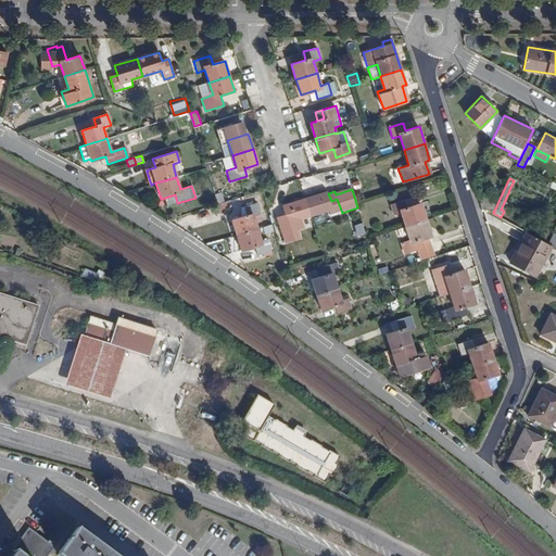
[(330,216),(342,213),(337,199),(331,201),(328,193),(328,191),(305,199),(311,216),(328,211),(330,216)]
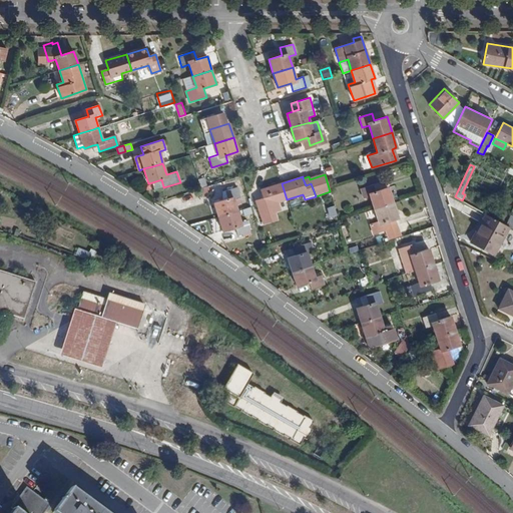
[(154,189),(163,186),(161,179),(152,182),(154,189)]
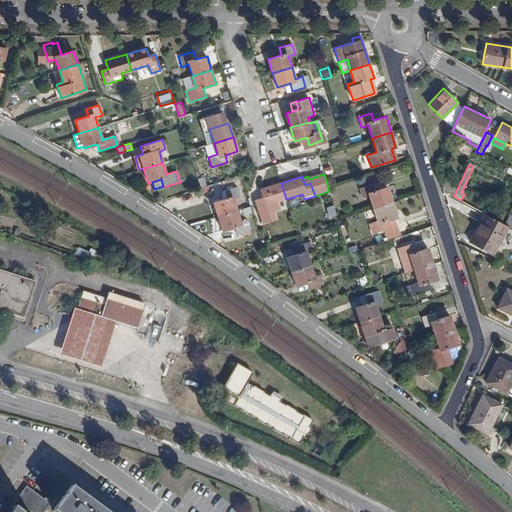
[(269,204),(286,199),(281,183),(261,189),(262,193),(254,196),(259,213),(271,209),(269,204)]
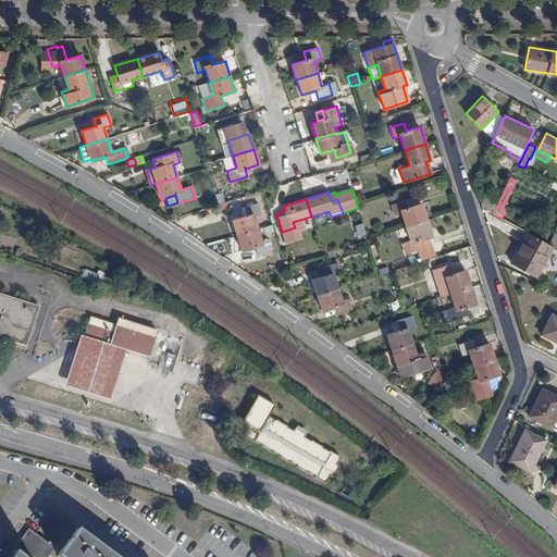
[(406,227),(426,220),(421,203),(408,208),(405,200),(392,205),(395,215),(401,213),(406,227)]
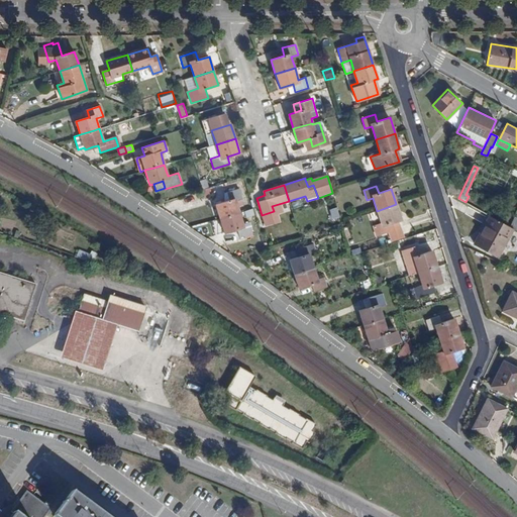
[(206,199),(212,197),(210,188),(203,190),(206,199)]
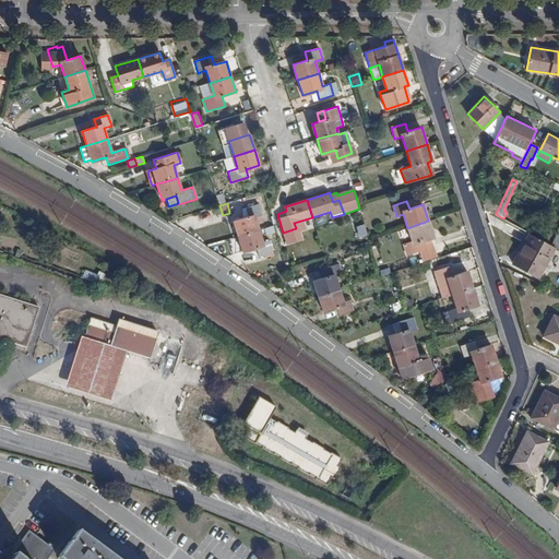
[(238,236),(259,229),(254,217),(262,216),(259,204),(245,209),(248,216),(233,221),(238,236)]
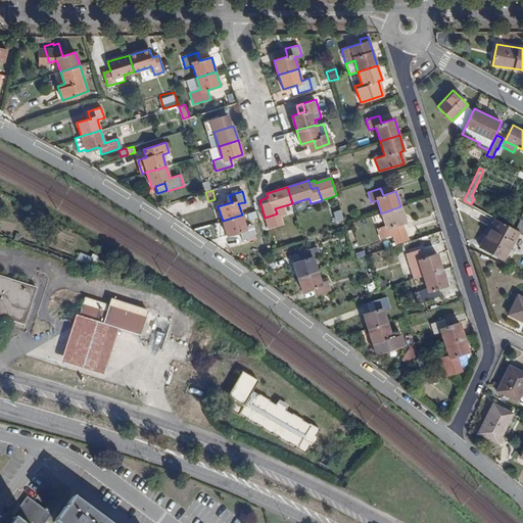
[(392,226),(406,222),(400,206),(381,214),(385,226),(379,228),(382,238),(395,234),(392,226)]
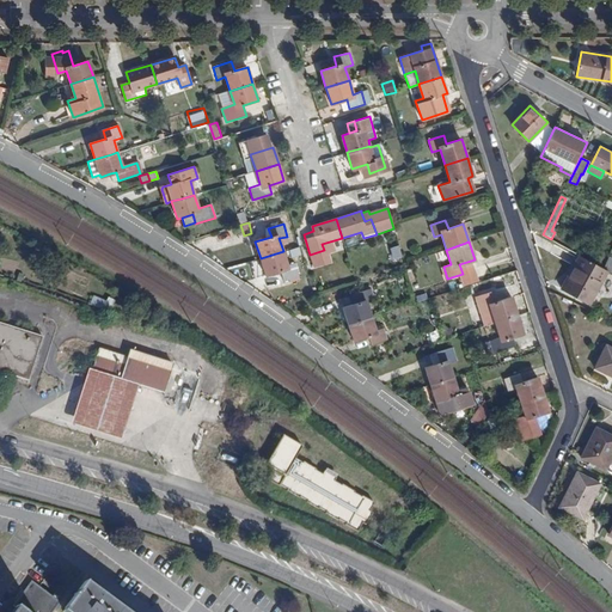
[(401,245),(391,249),(395,259),(404,256),(401,245)]
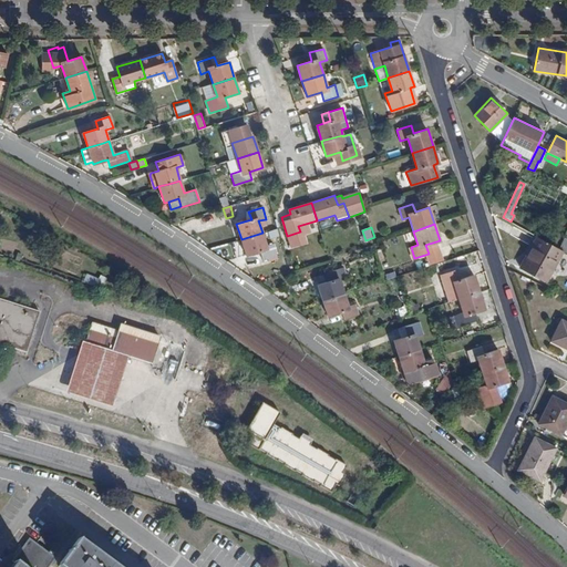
[(274,244),(266,246),(263,233),(241,239),(246,255),(260,251),(263,258),(277,254),(274,244)]
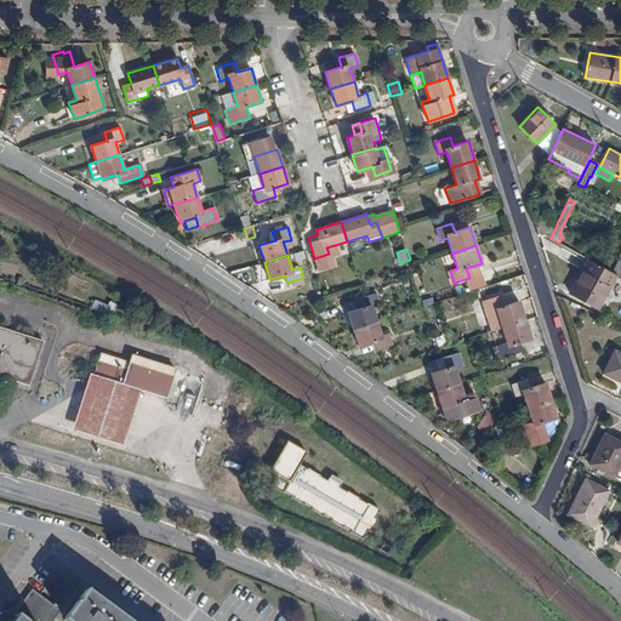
[(569,292),(598,308),(616,274),(611,272),(587,258),(569,292)]
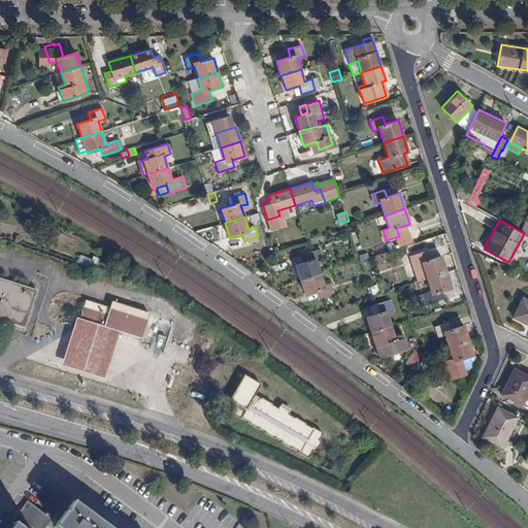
[(406,243),(413,241),(409,232),(403,234),(406,243)]
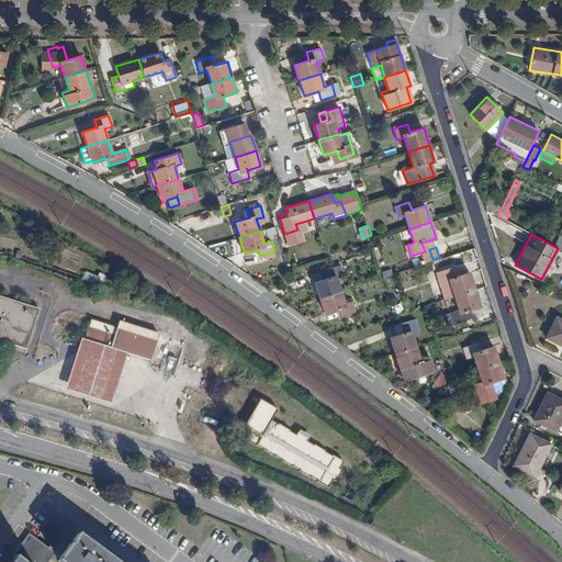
[(319,298),(340,291),(336,279),(344,276),(340,266),(326,270),(328,279),(315,282),(319,298)]
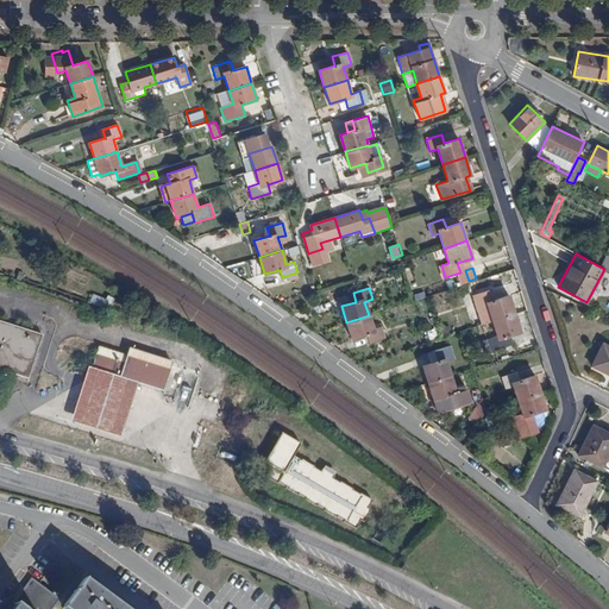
[(488,306),(493,321),(515,314),(509,296),(493,301),(490,293),(476,296),(479,308),(488,306)]
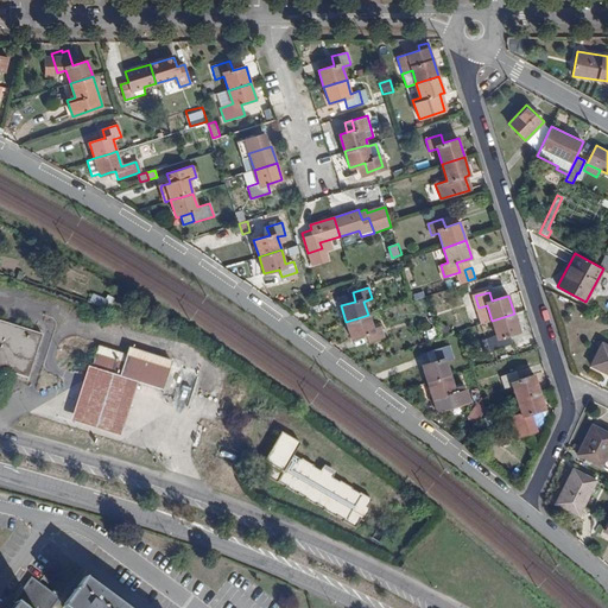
[(501,337),(520,331),(514,314),(492,321),(496,335),(480,341),(483,352),(504,346),(501,337)]
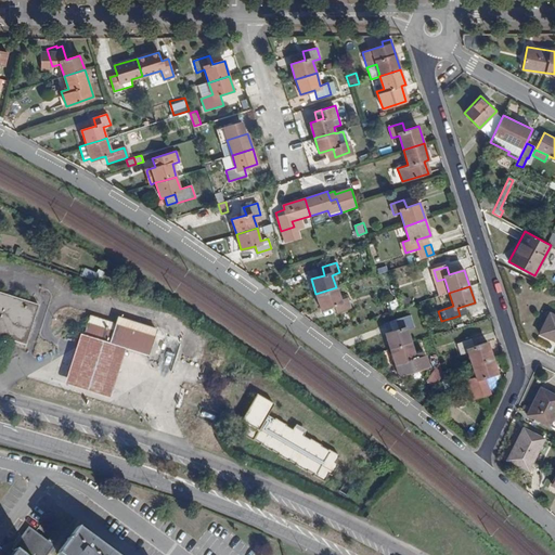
[(336,313),(351,308),(348,297),(340,299),(336,287),(315,294),(321,309),(334,305),(336,313)]
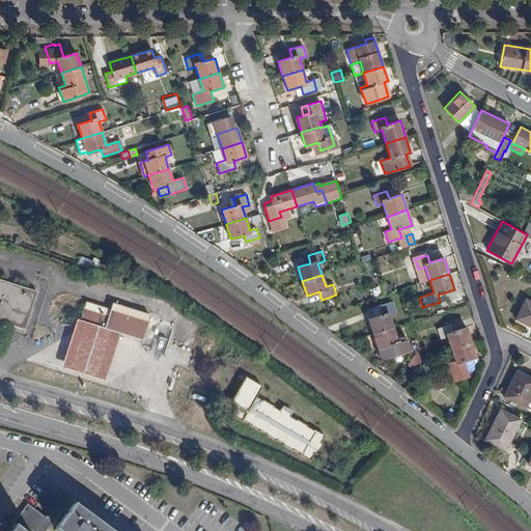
[(0,322),(25,330),(37,292),(0,280),(0,322)]
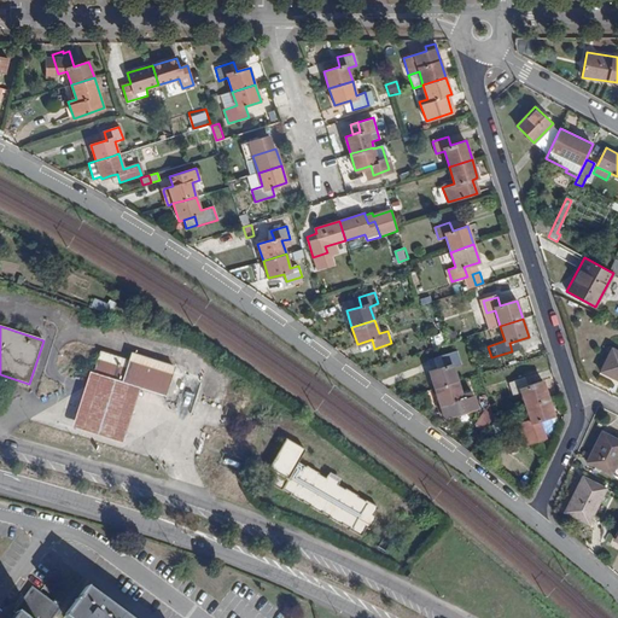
[(458,331),(445,332),(447,340),(459,339),(458,331)]
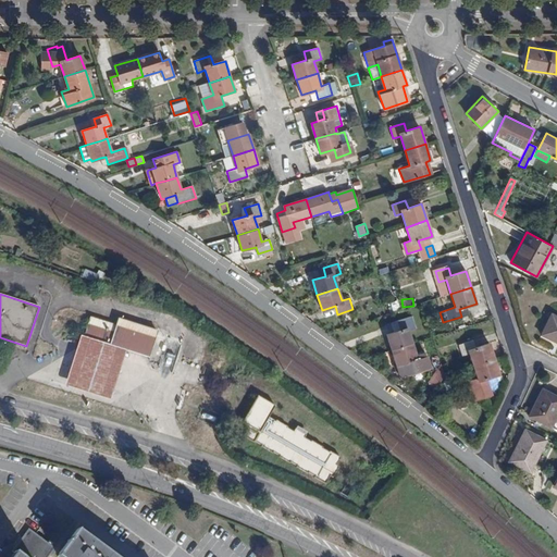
[(553,338),(556,341),(556,317),(552,314),(542,335),(553,341),(553,338)]
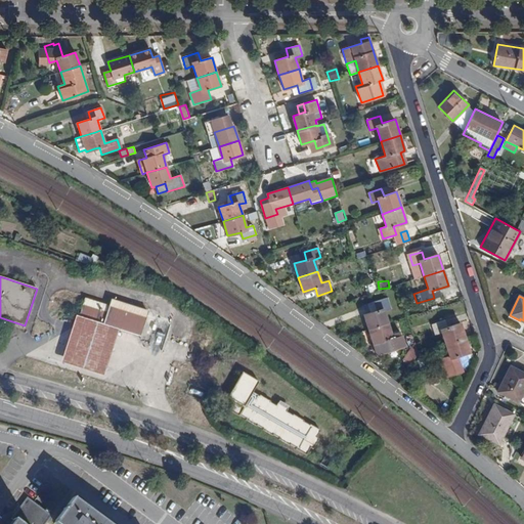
[(147,311),(112,299),(110,306),(85,298),(79,316),(75,329),(99,337),(103,324),(140,336),(147,311)]
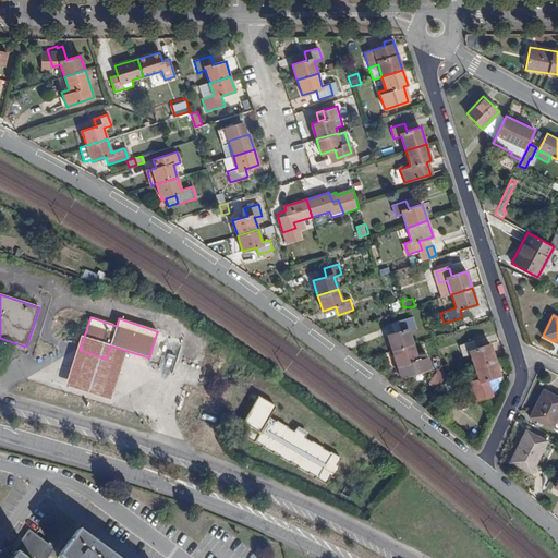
[(392,351),(413,344),(409,331),(416,329),(412,317),(398,322),(400,331),(387,335),(392,351)]
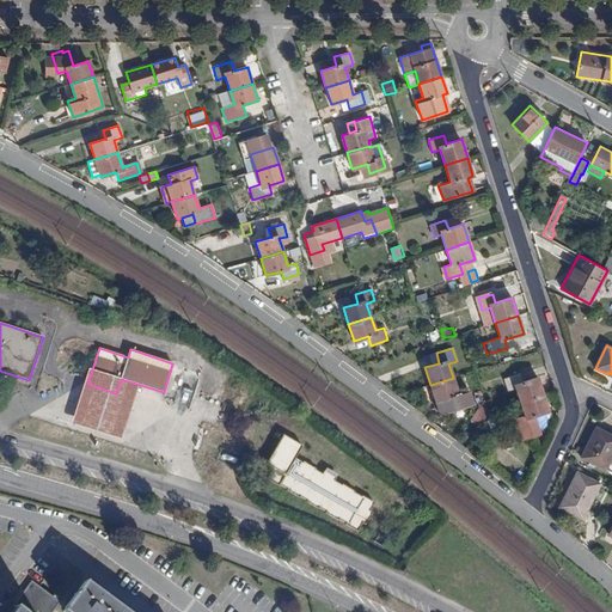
[(72,423),(121,439),(130,410),(139,385),(121,379),(116,393),(87,384),(92,369),(90,368),(80,397),(72,423)]
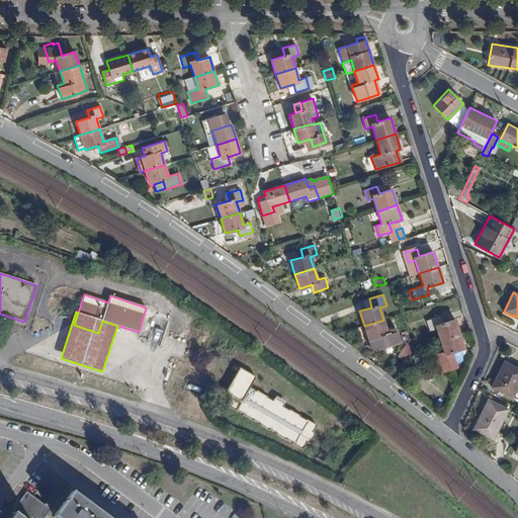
[(440,341),(459,335),(455,320),(440,324),(438,317),(426,321),(429,331),(437,329),(440,341)]
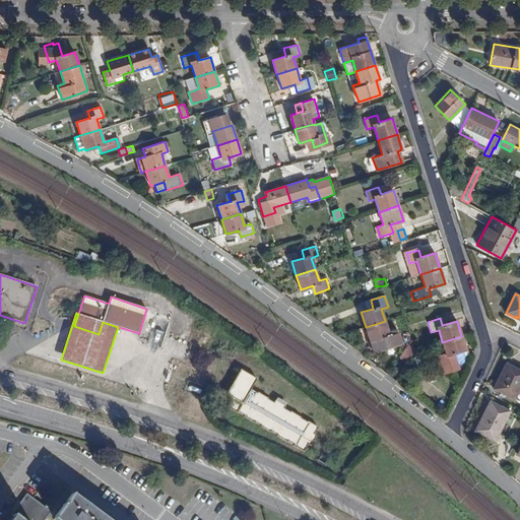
[(395,330),(388,332),(385,321),(366,327),(374,351),(399,343),(395,330)]
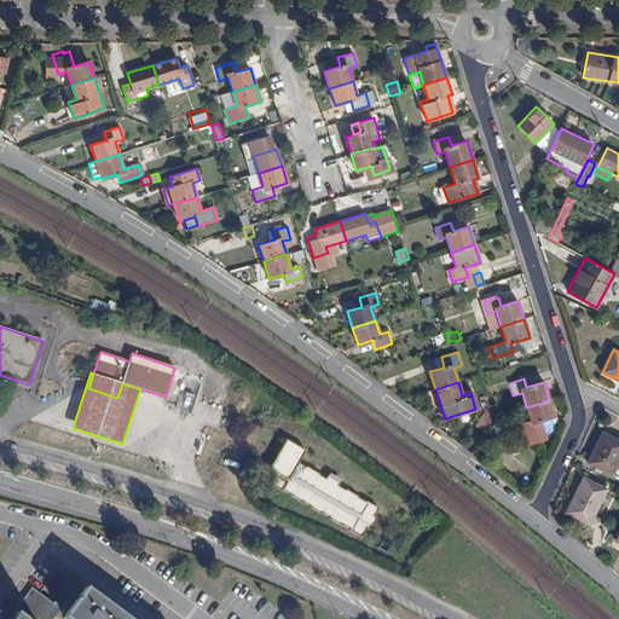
[(539,421),(554,416),(549,400),(526,408),(531,421),(518,424),(521,435),(542,429),(539,421)]
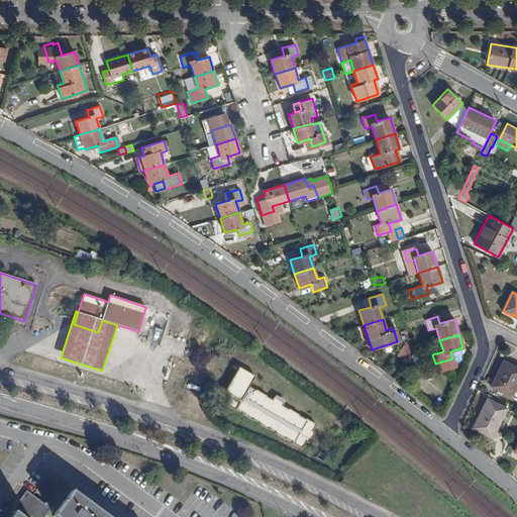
[(410,338),(398,354),(407,360),(418,345),(410,338)]
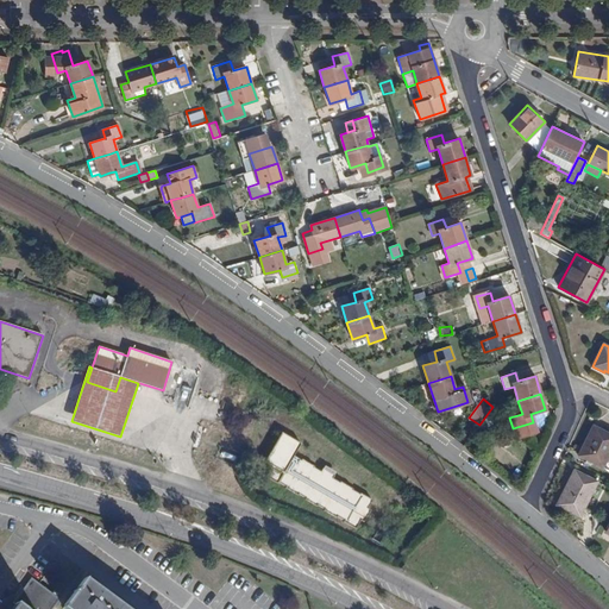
[(516,439),(537,433),(533,422),(513,428),(516,439)]
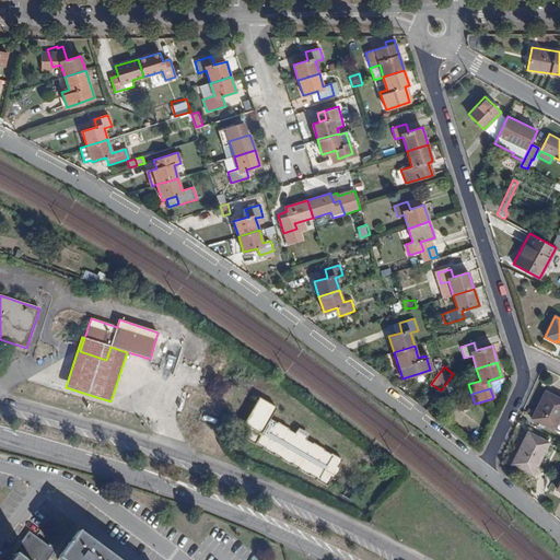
[(532,418),(553,429),(559,416),(559,398),(545,392),(532,418)]
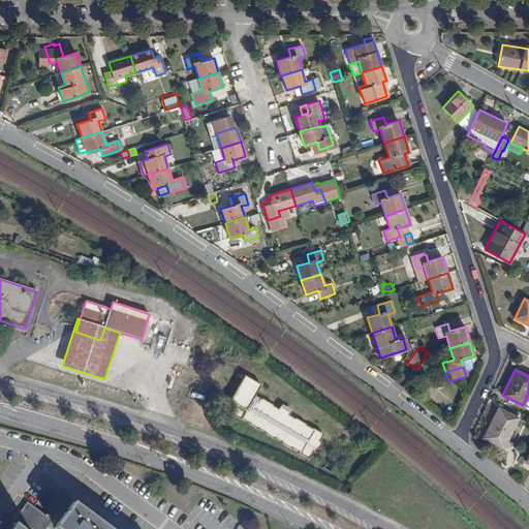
[(319,441),(323,435),(289,415),(291,412),(280,406),(279,409),(256,395),(261,385),(245,376),(229,401),(237,405),(231,414),(308,460),(313,452),(316,454),(322,443),(319,441)]
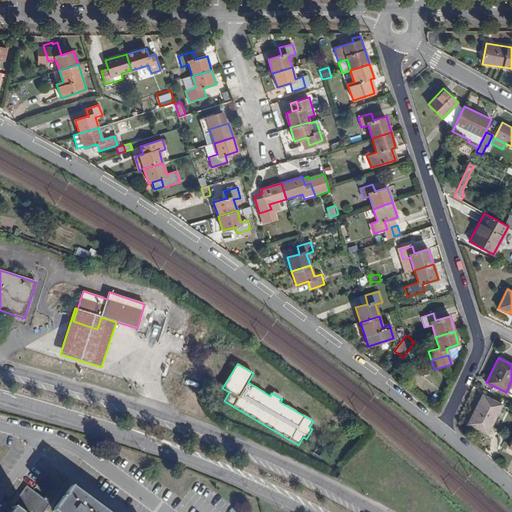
[(468,424),(487,433),(501,405),(482,395),(468,424)]
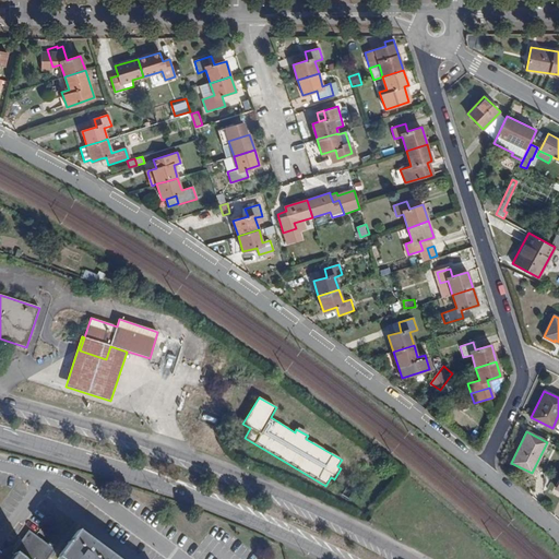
[(11,558),(48,558),(55,550),(28,531),(13,552),(15,555),(11,558)]
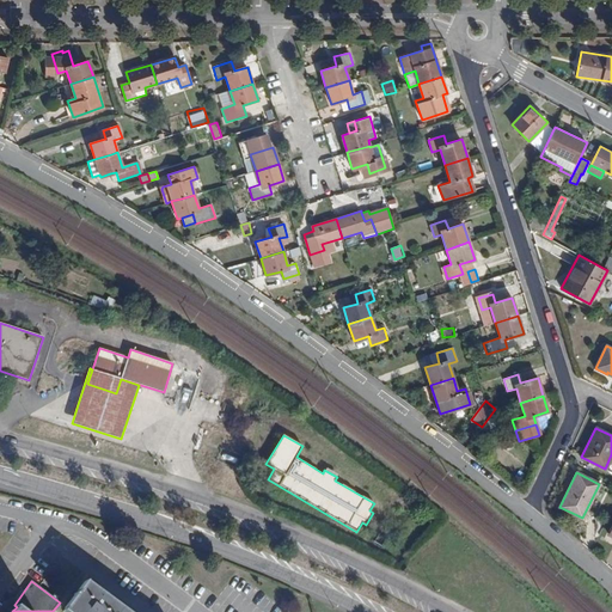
[(65,611),(124,611),(85,582),(63,611),(65,611)]
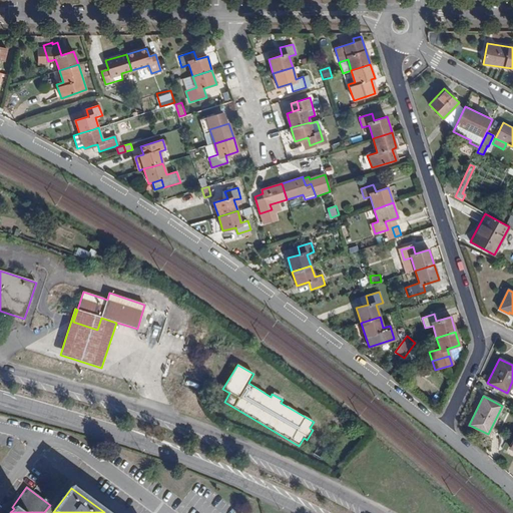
All buildings are outlined.
